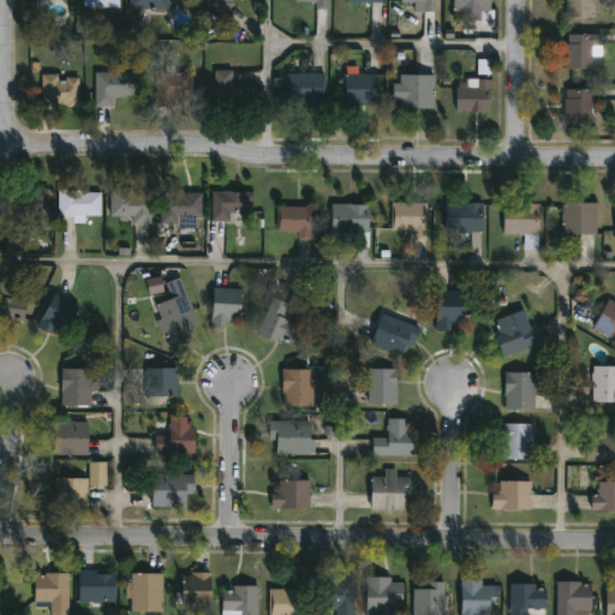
[(169,10),(168,0),(129,0),(130,11),(169,10)]
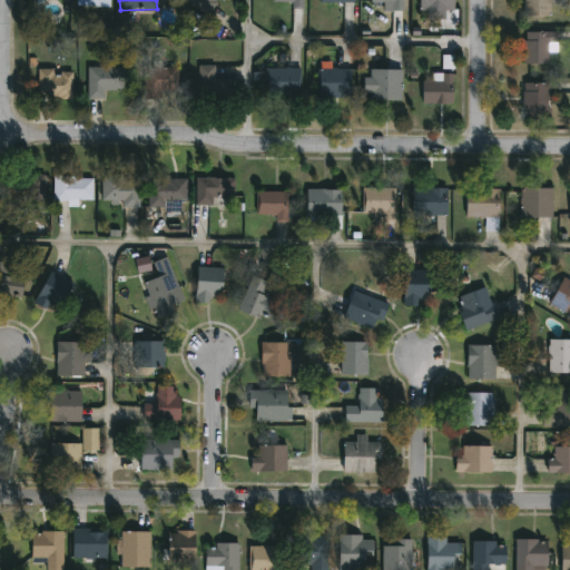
[(219,0),(188,0),(205,16),(219,0)]
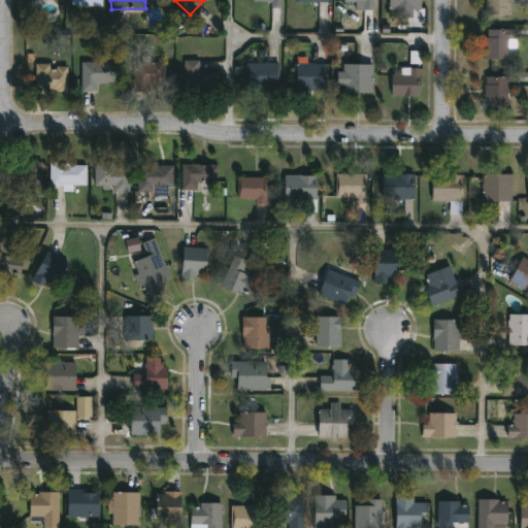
[(281,0),(253,0),(253,2),(270,2),(270,8),(282,9),(281,0)]
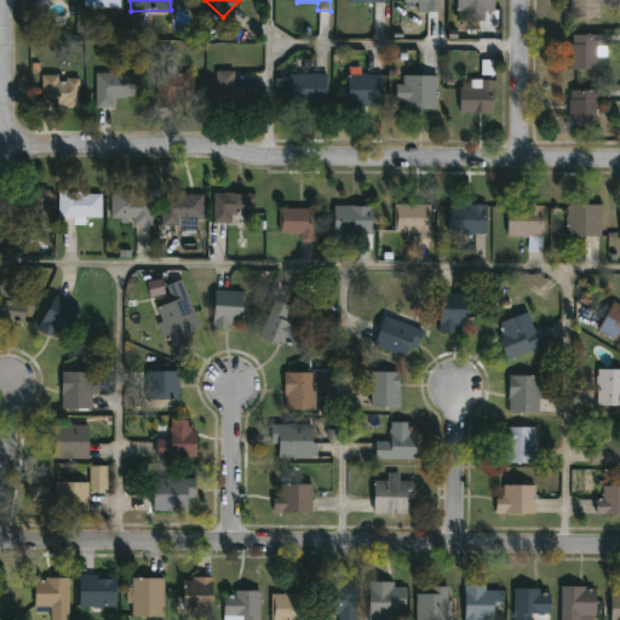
[(438,0),(438,11),(413,11),(413,0),(438,0)]
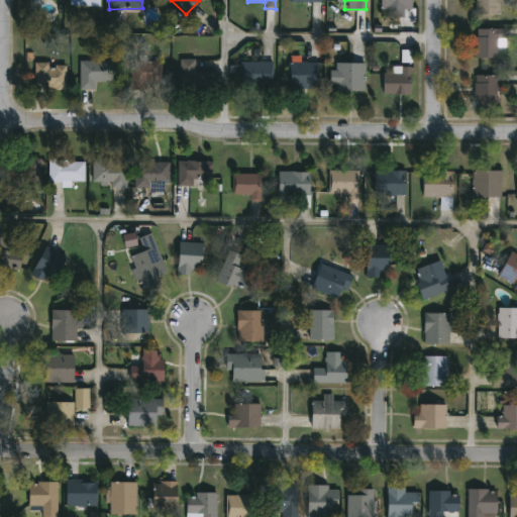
[(413,10),(412,0),(381,0),(382,10),(388,10),(388,18),(404,18),(404,10),(413,10)]
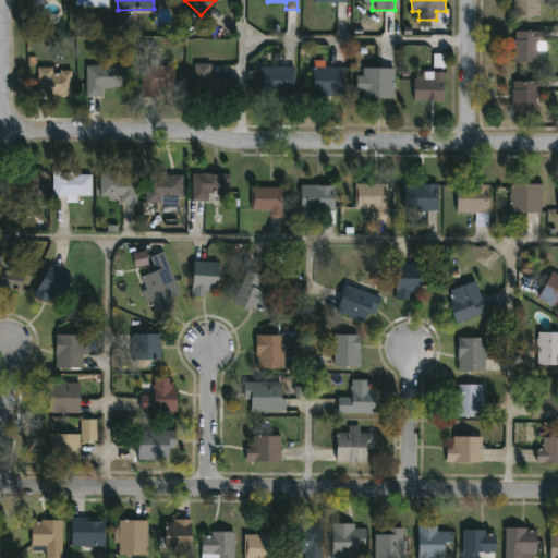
[(538,0),(538,15),(512,15),(512,0),(538,0)]
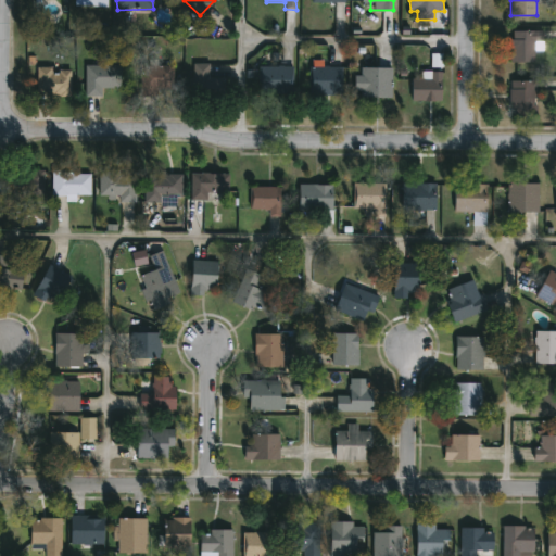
[(510,61),(510,30),(543,30),(543,41),(534,41),(534,61),(510,61)]
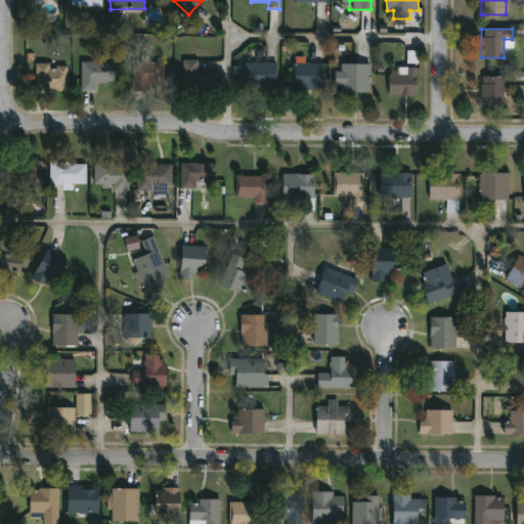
[(212,72),(212,90),(182,90),(182,58),(199,59),(199,72),(212,72)]
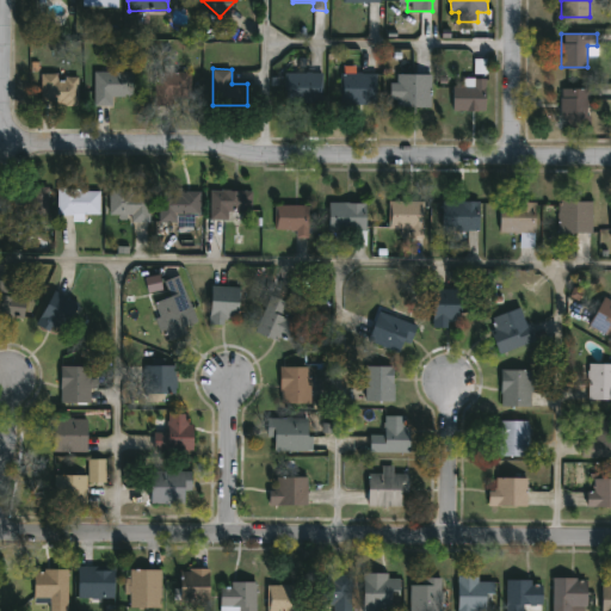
[(112,104),(94,104),(94,71),(133,71),(133,94),(112,94),(112,104)]
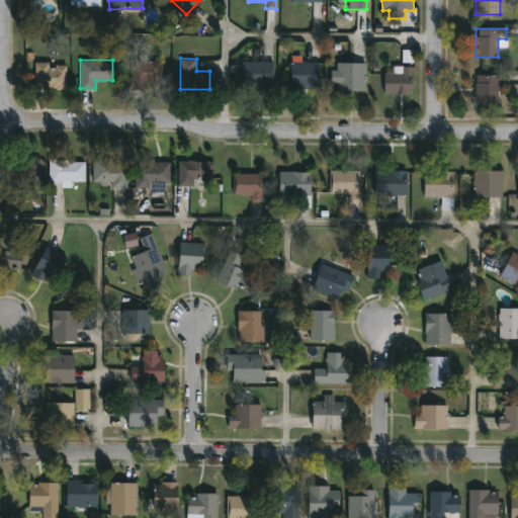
[(132,60),(161,60),(161,83),(132,83),(132,60)]
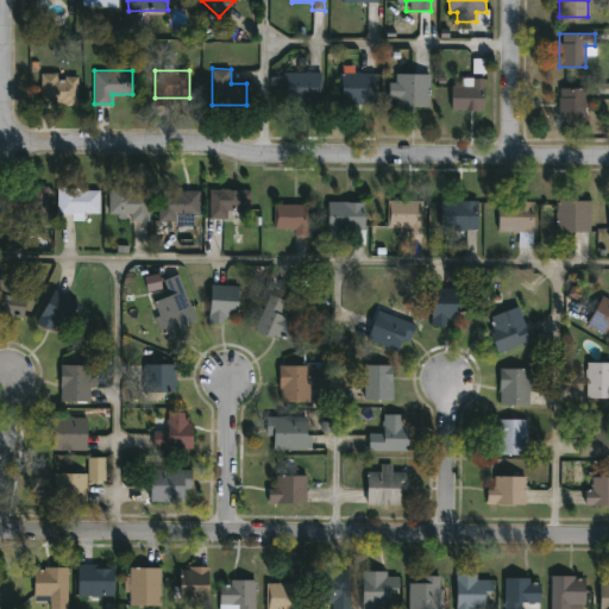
[(284,100),(284,70),(320,70),(320,100),(284,100)]
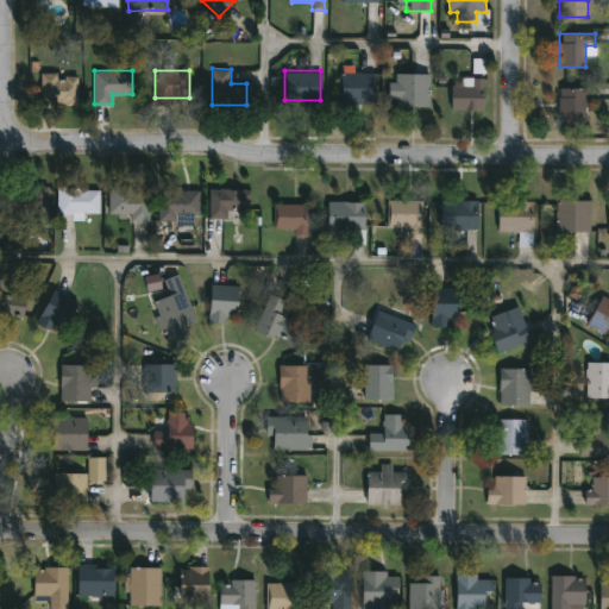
[(375,102),(340,102),(340,71),(375,71),(375,102)]
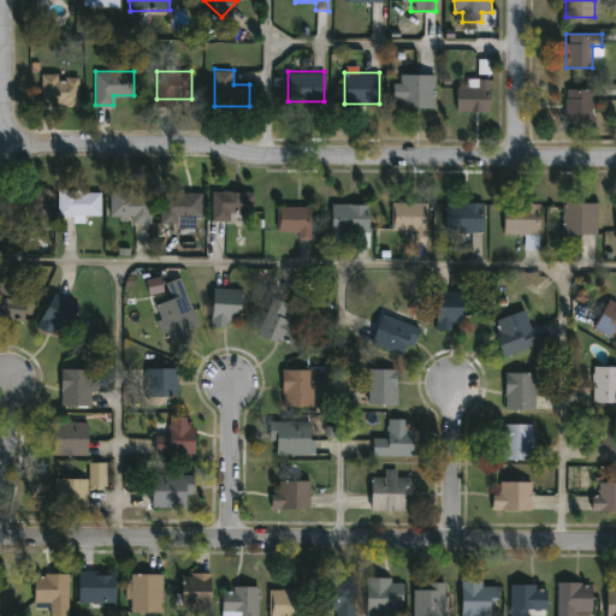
[(433,73),(433,106),(395,105),(396,72),(433,73)]
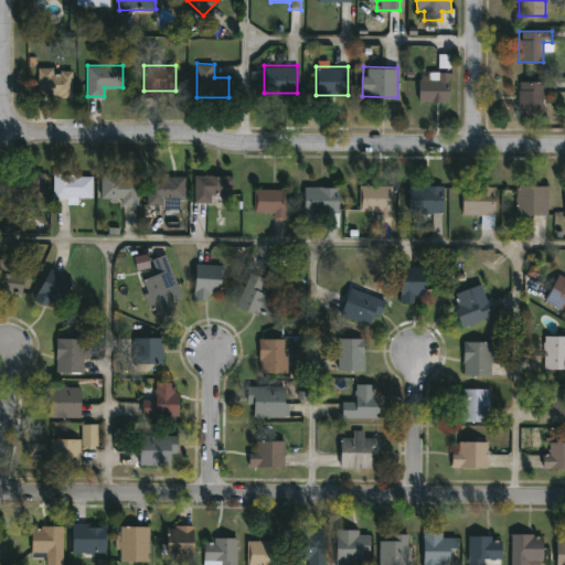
[(39,95),(39,67),(72,67),(72,95),(39,95)]
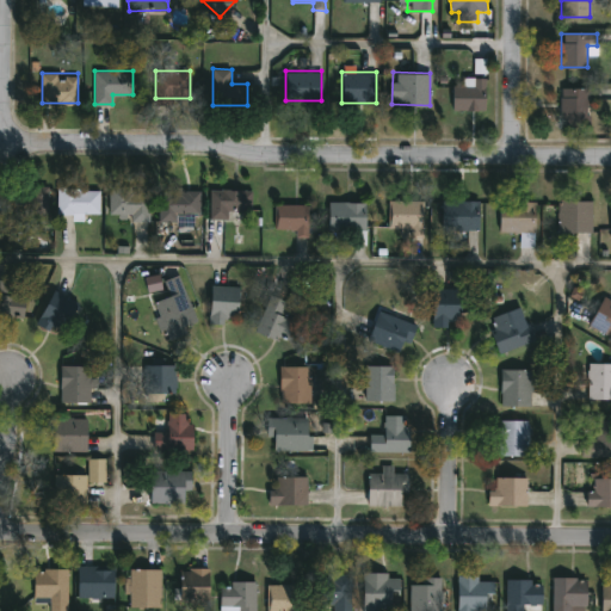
[(486,78),(486,110),(454,110),(454,78),(486,78)]
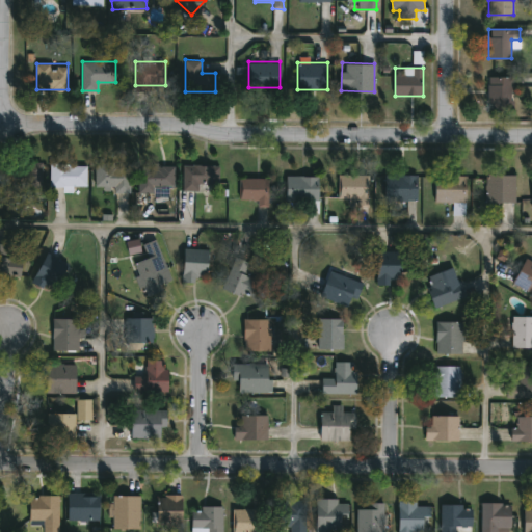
[(511,76),(511,108),(488,108),(488,76),(511,76)]
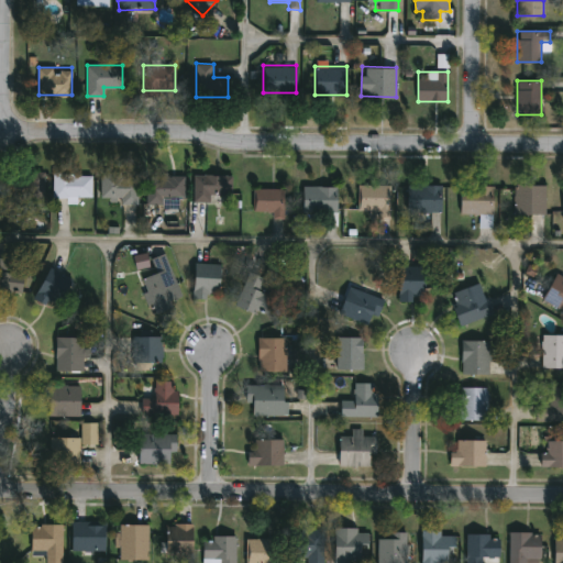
[(44,170),(44,206),(7,206),(7,170),(44,170)]
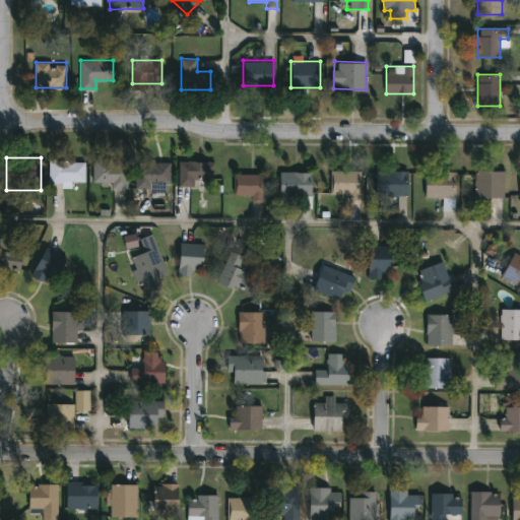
[(50,182),(50,159),(84,159),(84,182),(50,182)]
